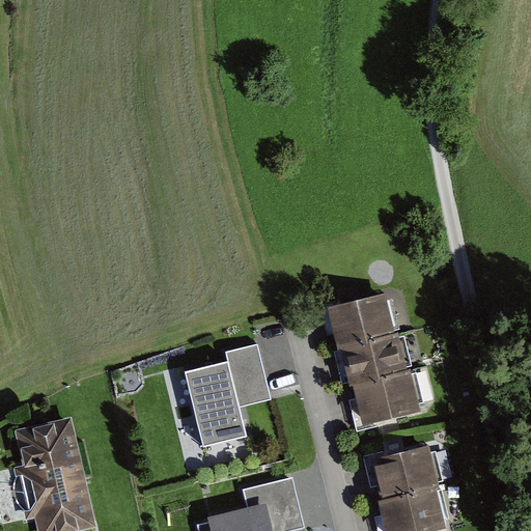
[(389,291),(326,308),(357,426),(420,410),(389,291)]
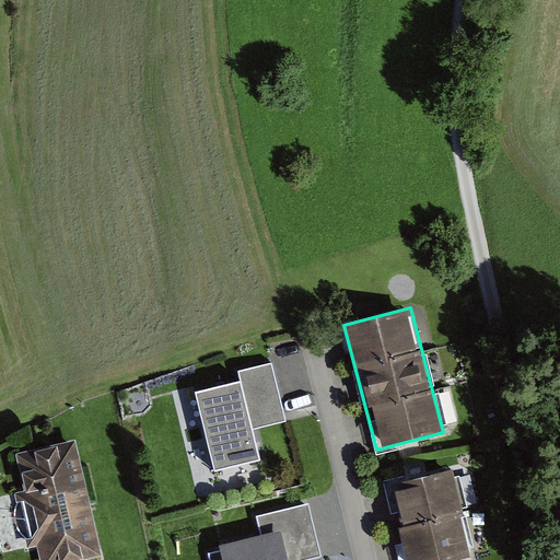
[(240,370),(242,380),(196,391),(216,470),(261,459),(254,428),(287,420),(272,362),(240,370)]
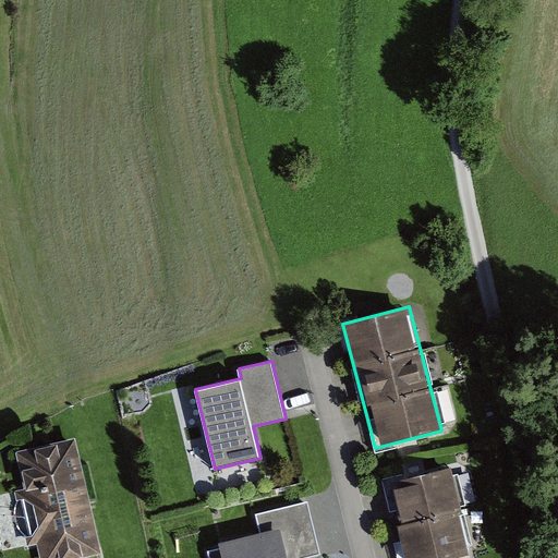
[(77,440),(14,453),(36,557),(100,557),(102,557),(77,440)]
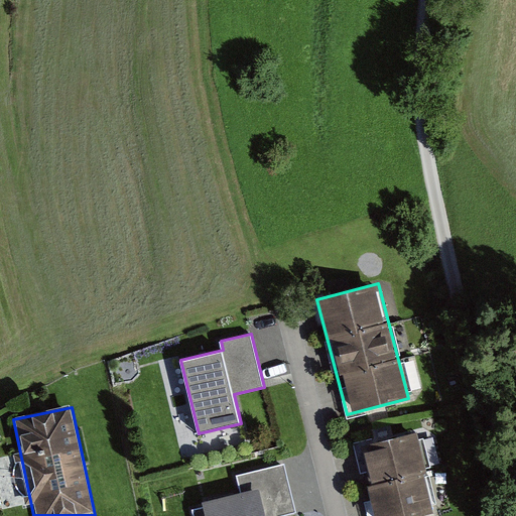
[(431,515),(416,436),(358,448),(372,515),(431,515)]
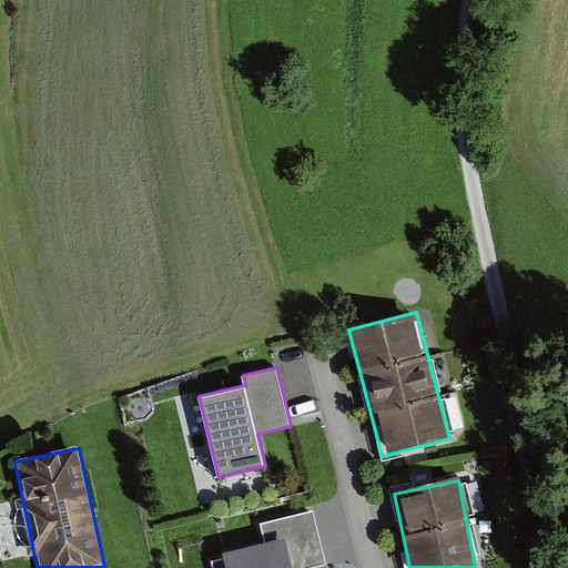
[(227,567),(307,567),(327,561),(314,507),(260,520),(264,537),(223,547),(225,555),(227,567)]
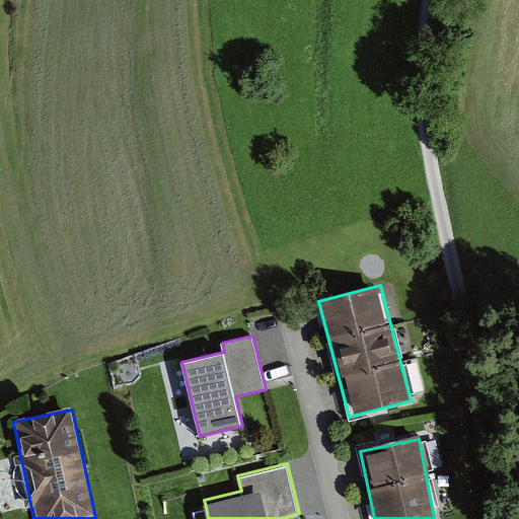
[(208,518),(206,507),(195,510),(196,518),(208,518)]
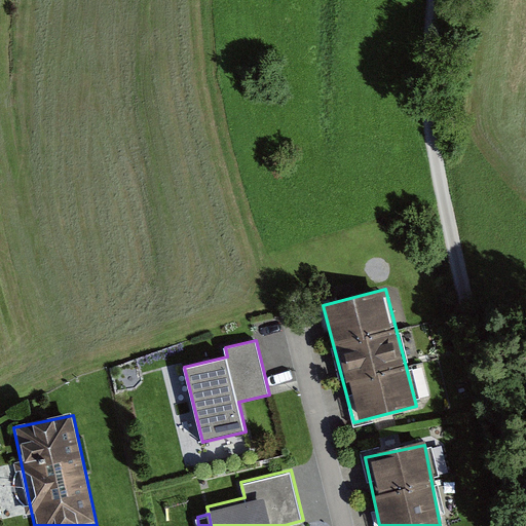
All buildings are outlined.
